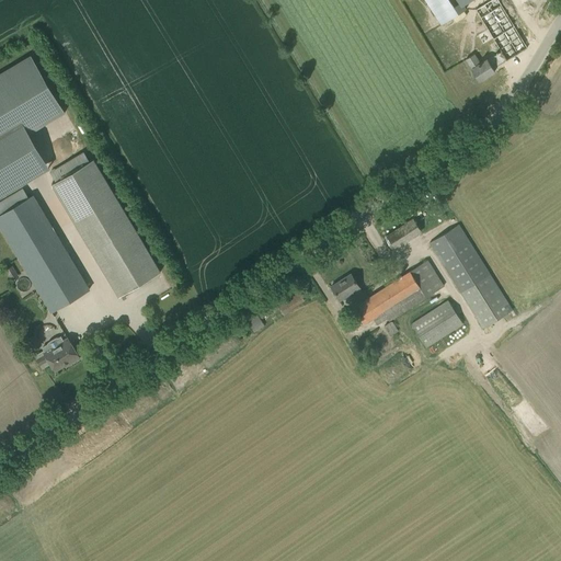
[(424,0),(442,25),(467,10),(460,0),(424,0)]
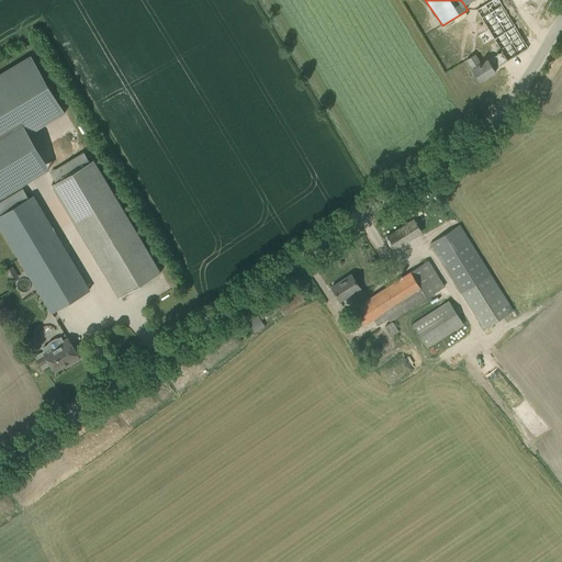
[(528,48),(526,44),(531,41),(525,30),(519,33),(499,0),(492,0),(475,10),(502,52),(489,59),(487,59),(481,63),(475,54),(467,60),(480,81),(495,71),(494,68),(507,60),(528,48)]
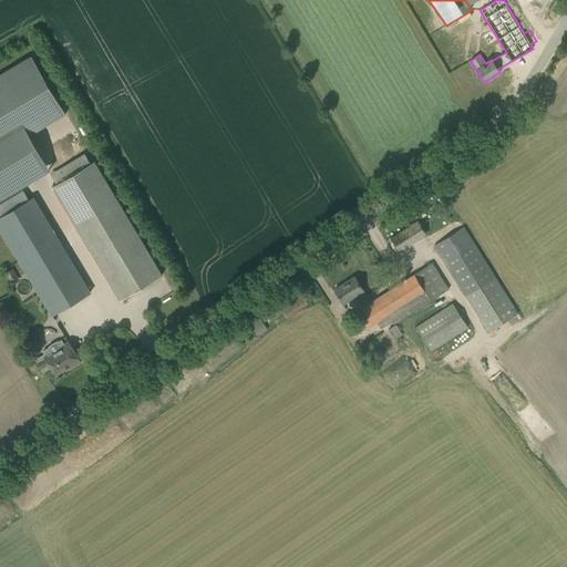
[(32,58),(0,75),(0,136),(22,124),(29,135),(58,117),(64,114),(65,113),(32,58)]
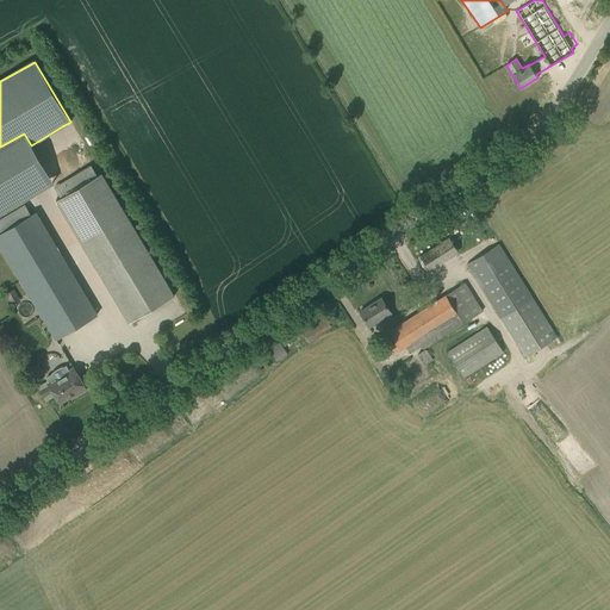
[(69,123),(62,126),(67,135),(74,130),(69,123)]
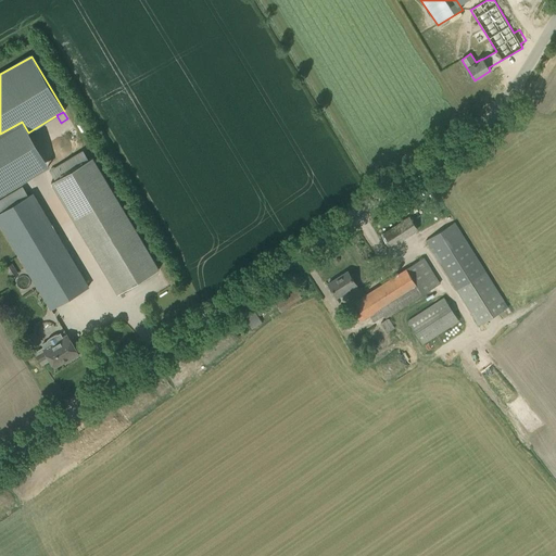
[(51,182),(117,294),(159,269),(92,158),(51,182)]
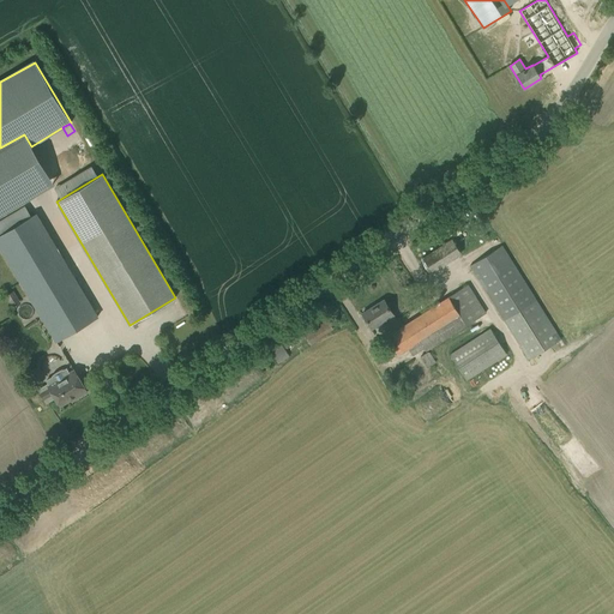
[(97,317),(35,214),(0,234),(0,247),(56,342),(97,317)]
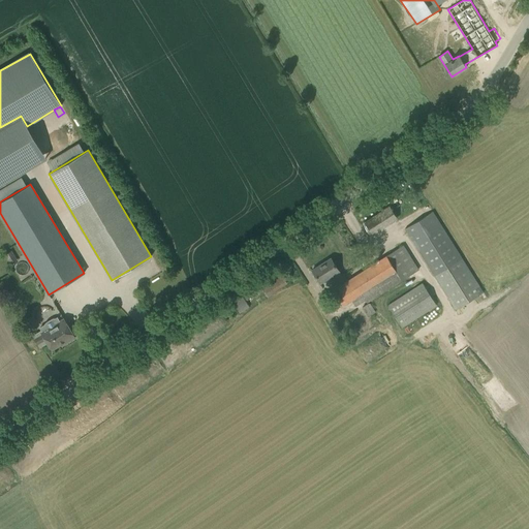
[(361,224),(370,238),(398,220),(389,207),(361,224)]
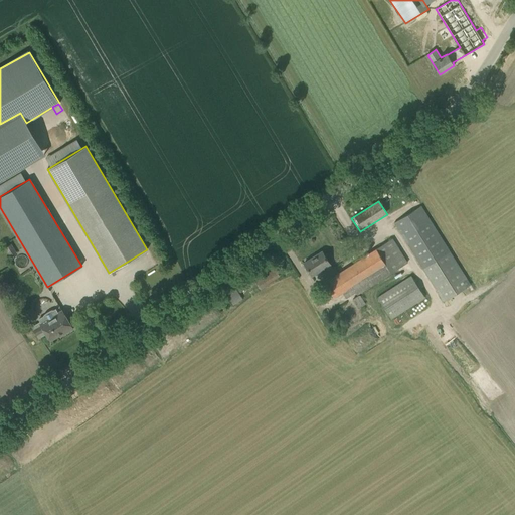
[(394,222),(445,303),(471,286),(420,206),(394,222)]
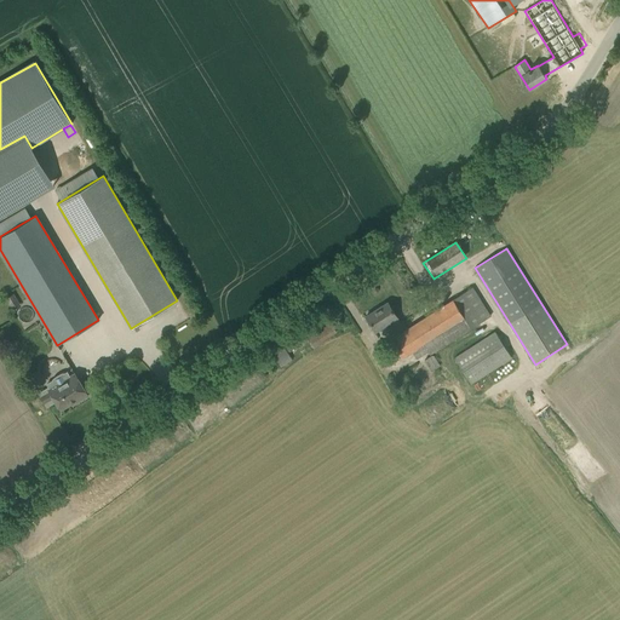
[(391,339),(397,350),(403,359),(412,352),(417,360),(428,354),(430,356),(491,317),(472,287),(391,339)]
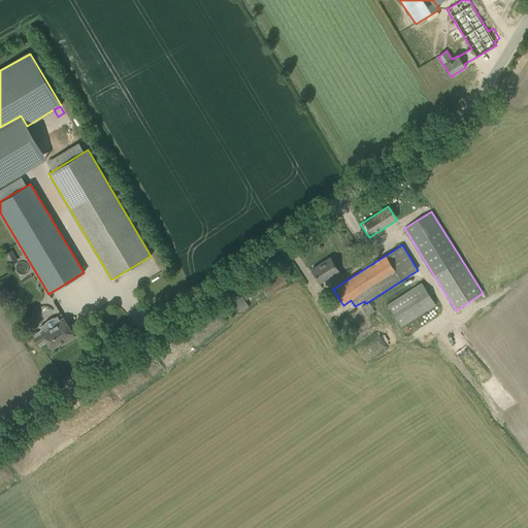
[(4,254),(11,265),(18,261),(10,250),(4,254)]
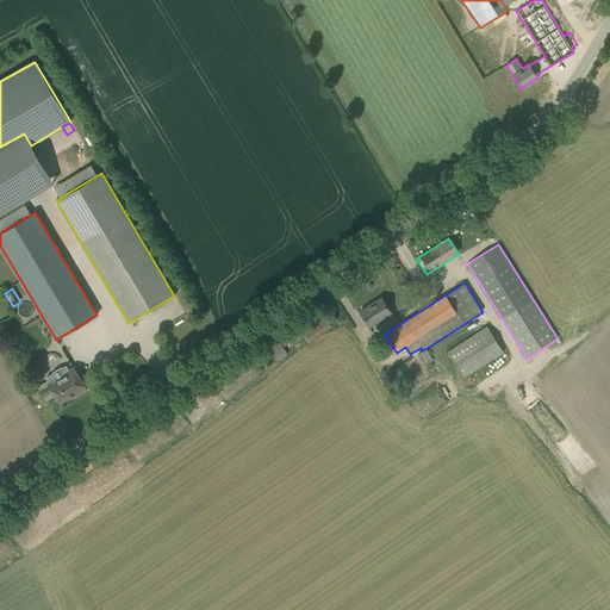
[(391,313),(381,298),(360,311),(369,327),(380,319),(385,325),(394,319),(391,313)]
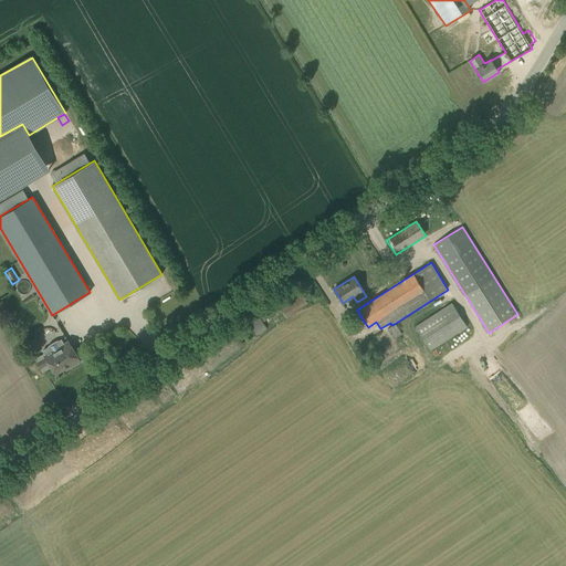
[(279,307),(285,317),(307,303),(301,293),(279,307)]
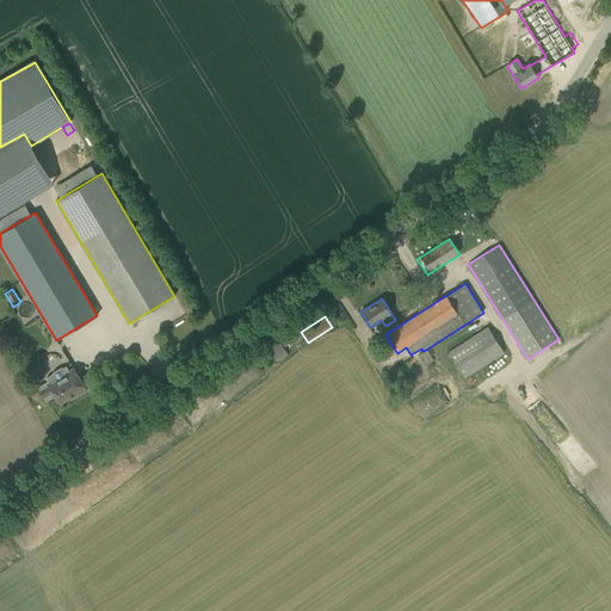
[(448,353),(464,378),(504,353),(487,327),(448,353)]
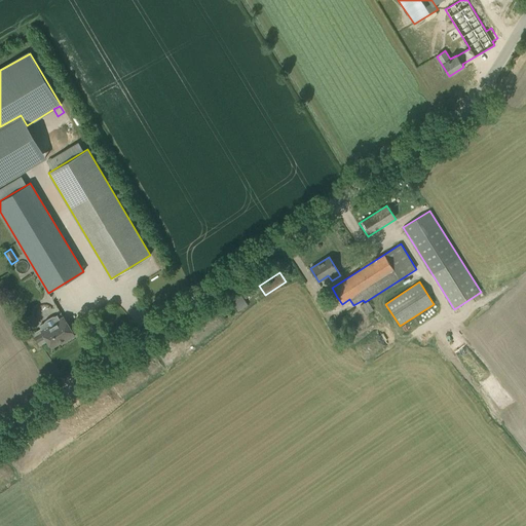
[(247,305),(241,296),(232,302),(237,311),(247,305)]
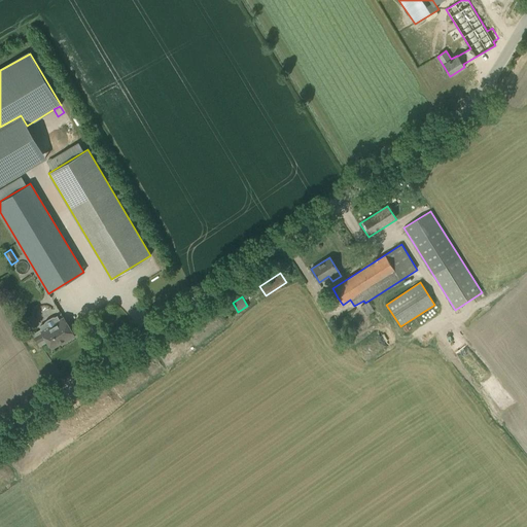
[(64,343),(74,337),(63,317),(54,323),(56,326),(43,334),(42,331),(42,330),(41,330),(41,329),(33,335),(39,345),(46,341),(51,348),(63,341),(64,343)]
